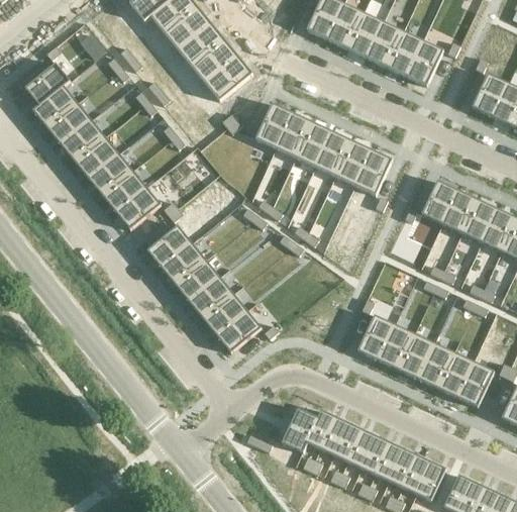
[(131,0),(129,2),(144,19),(150,14),(168,0),(131,0)]
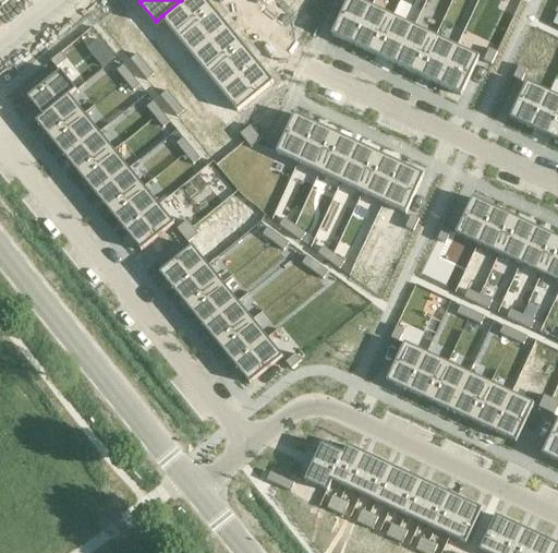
[(181,0),(162,15),(177,34),(213,4),(208,0),(181,0)]
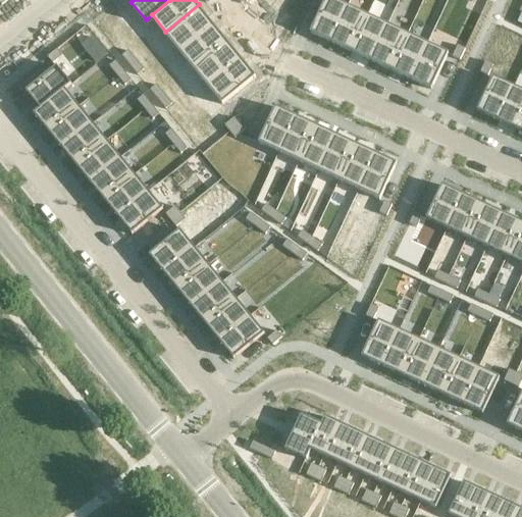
[(323,0),(310,29),(330,39),(347,3),(341,0),(323,0)]
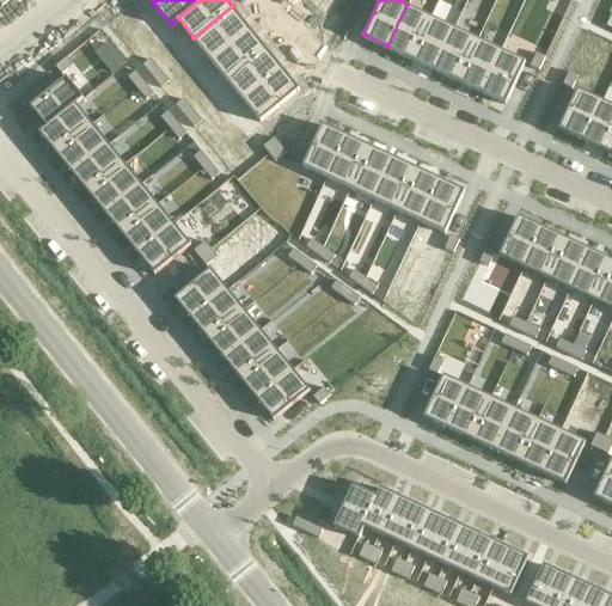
[(407,4),(387,46),(410,56),(430,14),(407,4)]
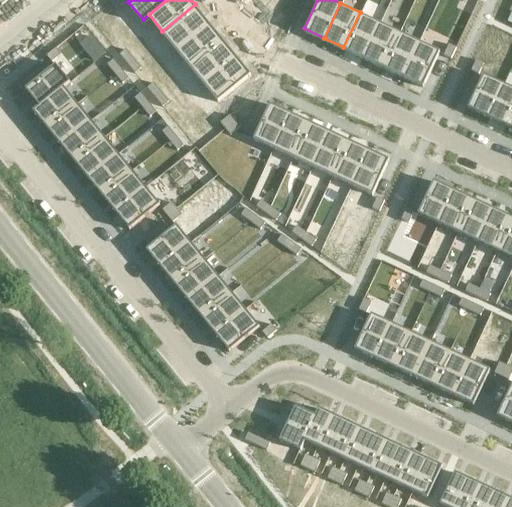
[(195,4),(162,31),(176,48),(209,21),(195,4)]
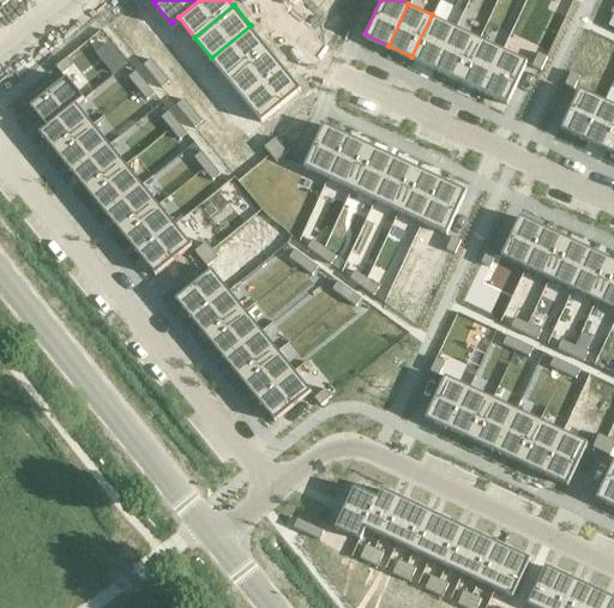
[(432,14),(411,56),(435,67),(456,25),(432,14)]
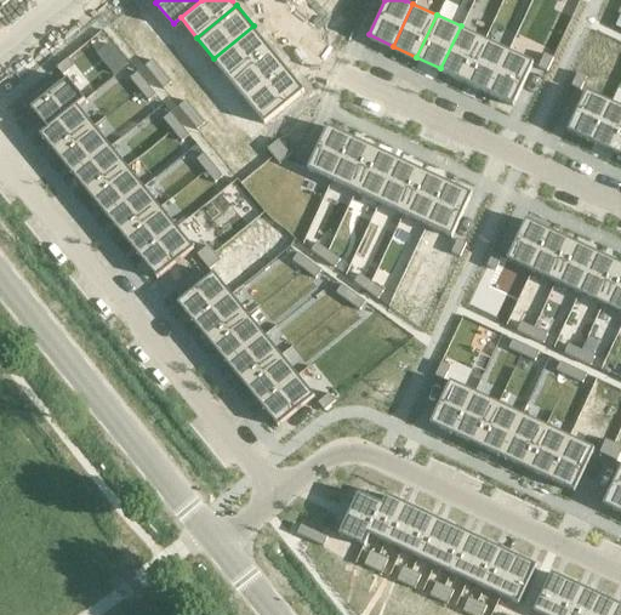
[(254,26),(214,58),(231,78),(269,46),(254,26)]
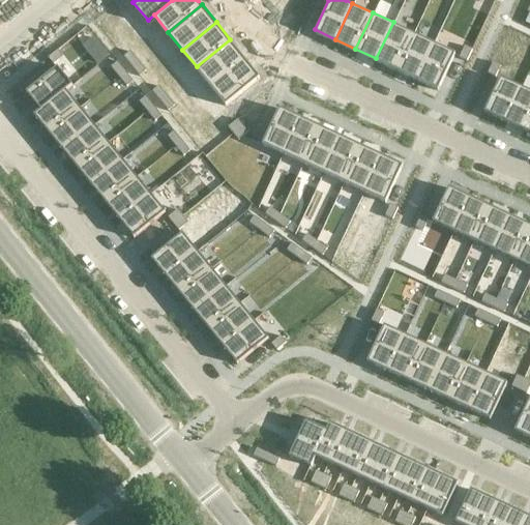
[(393,22),(376,58),(396,67),(413,31),(393,22)]
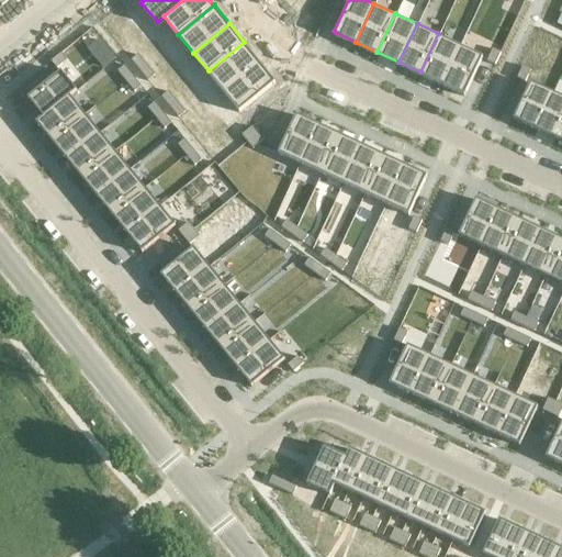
[(438,33),(420,71),(441,82),(460,43),(438,33)]
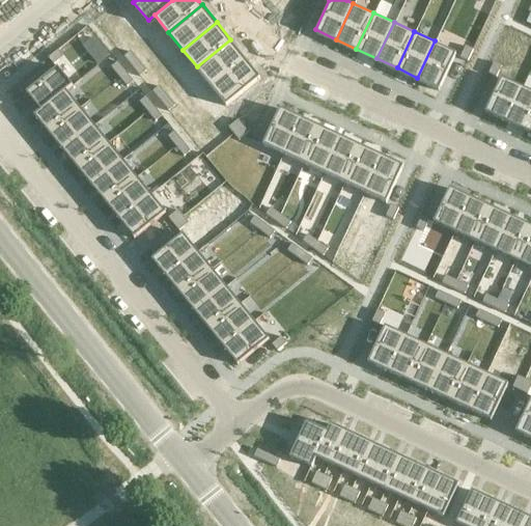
[(230,39),(197,66),(211,84),(245,56),(230,39)]
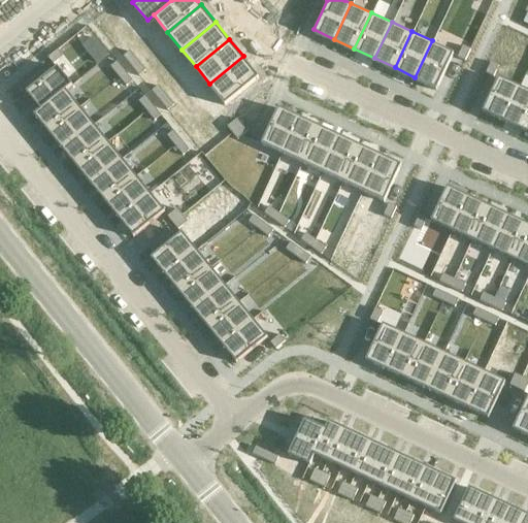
[(432,40),(415,77),(436,87),(453,51),(432,40)]
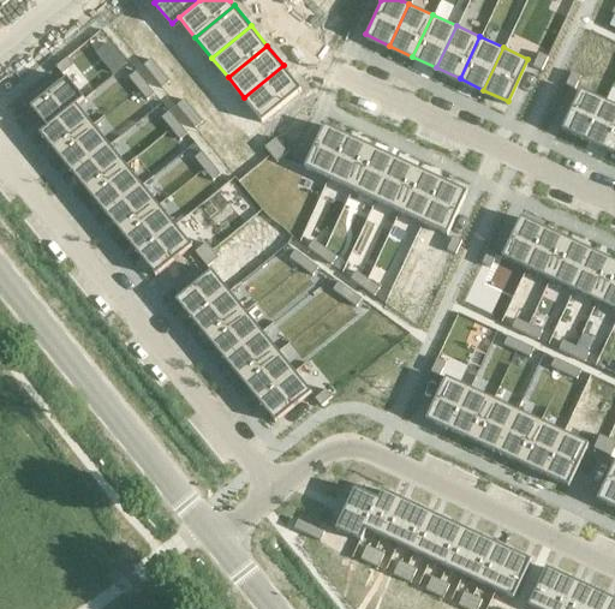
[(539,49),(533,63),(542,66),(548,53),(539,49)]
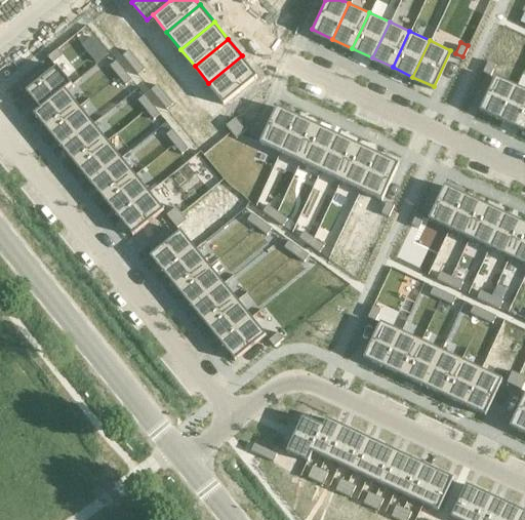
[(57,46),(48,54),(53,61),(63,52),(57,46)]
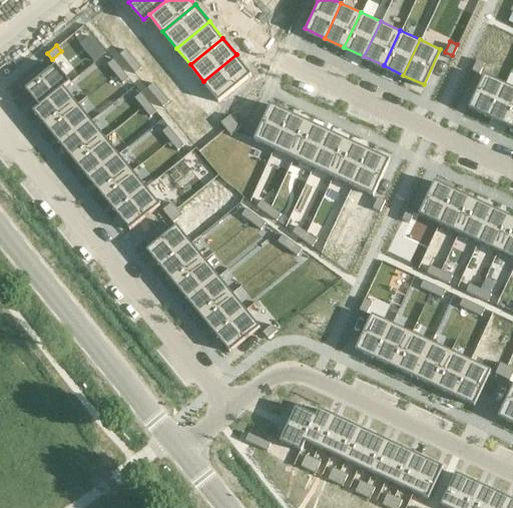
[(126,46),(120,51),(127,60),(133,55),(126,46)]
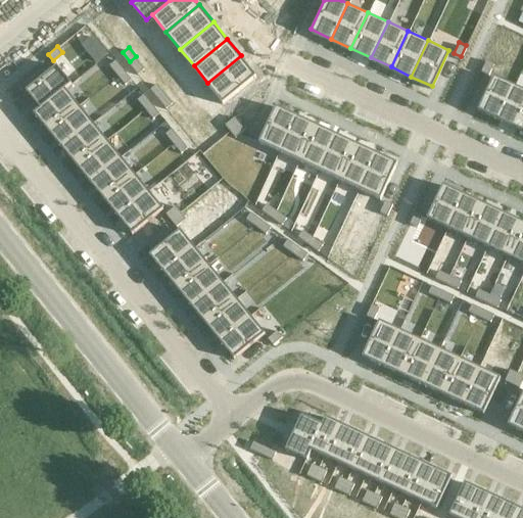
[(241,55),(207,83),(223,100),(255,74),(241,55)]
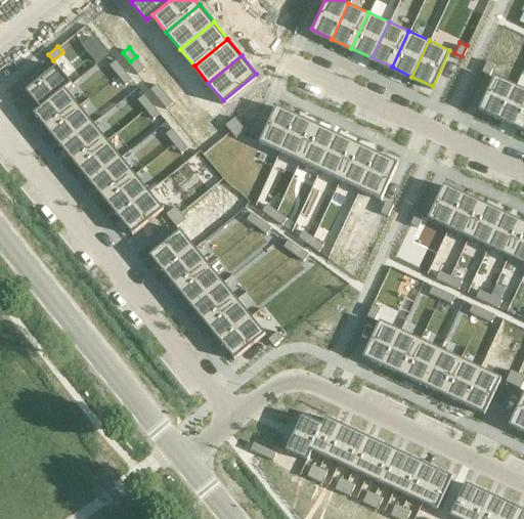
[(136,56),(130,61),(138,72),(144,67),(136,56)]
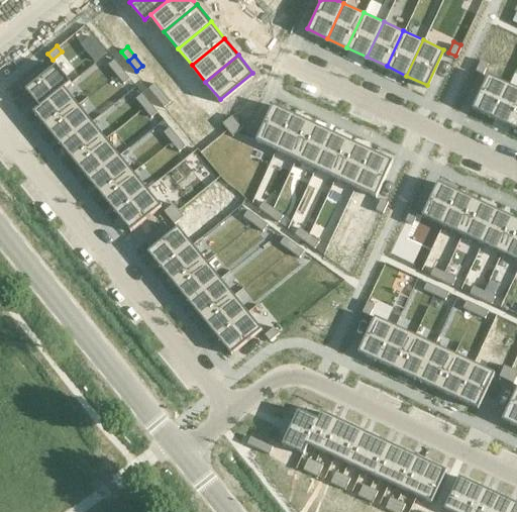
[(114,57),(108,62),(116,72),(122,67),(114,57)]
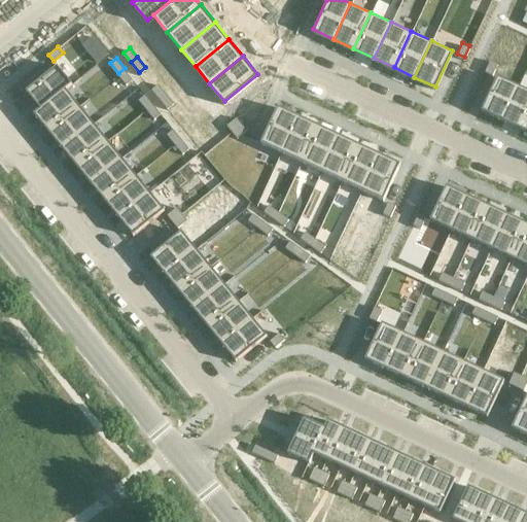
[(490,58),(485,69),(492,73),(497,62),(490,58)]
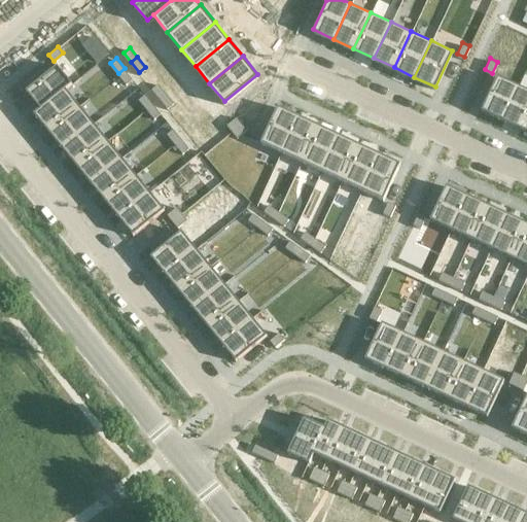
[(57,64),(26,90),(40,107),(65,87),(71,81),(57,64)]
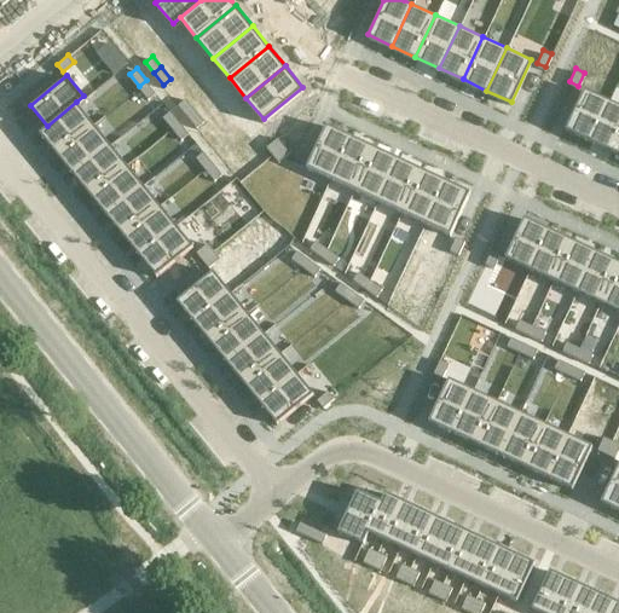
[(146,80),(139,86),(148,97),(156,91),(146,80)]
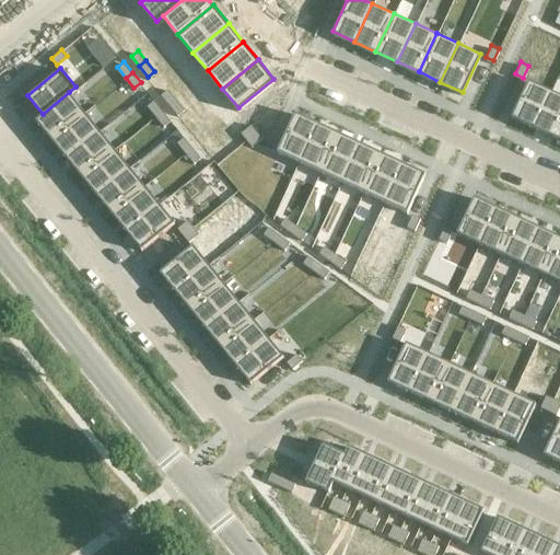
[(528,79),(511,115),(533,126),(550,89),(528,79)]
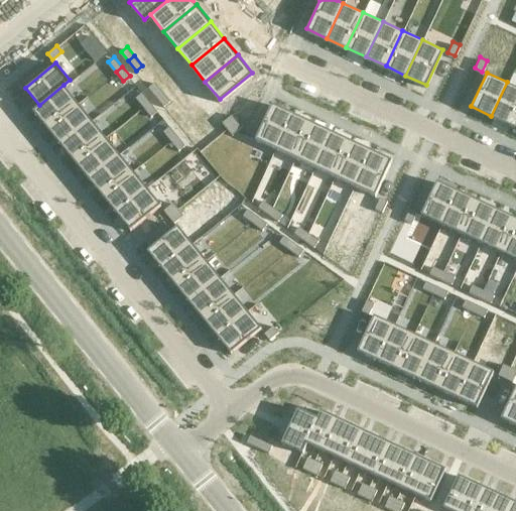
[(154,81),(148,86),(156,95),(162,90),(154,81)]
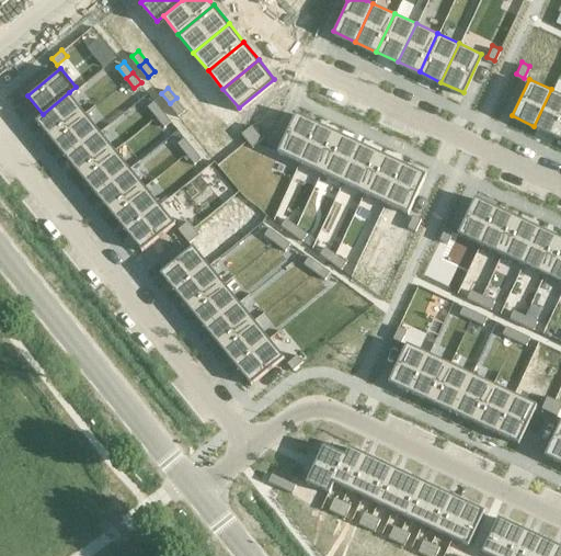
[(560,93),(551,89),(534,126),(556,136),(560,124),(560,93)]
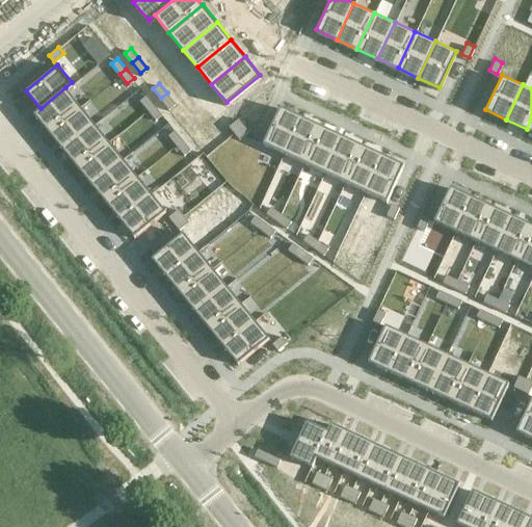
[(41,108),(34,113),(48,131),(80,105),(65,87),(41,108)]
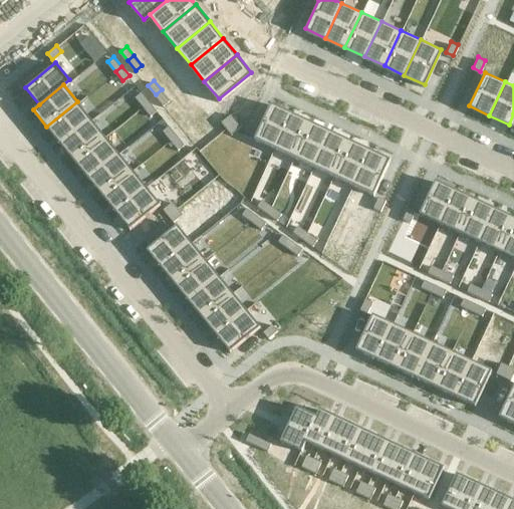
[(162,89),(156,94),(163,103),(169,98),(162,89)]
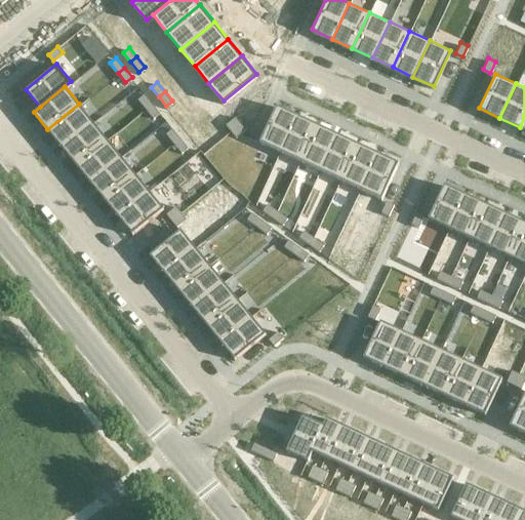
[(145,92),(138,97),(146,107),(152,102),(145,92)]
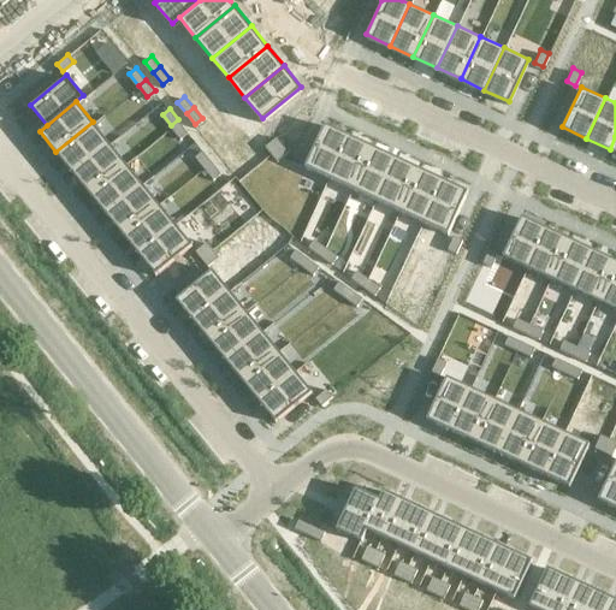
[(178,119),(171,125),(181,136),(188,130),(178,119)]
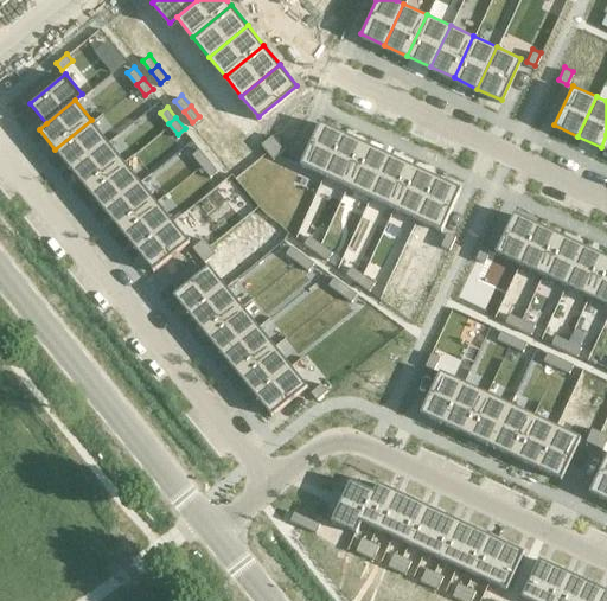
[(91,120),(55,149),(71,168),(107,140),(91,120)]
